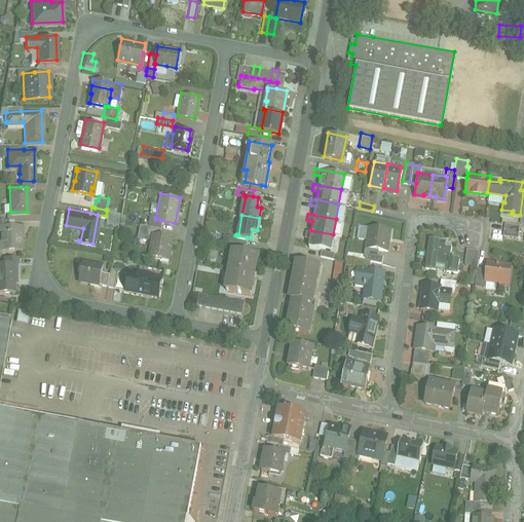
[(155,219),(149,217),(147,224),(159,226),(160,220),(155,219)]
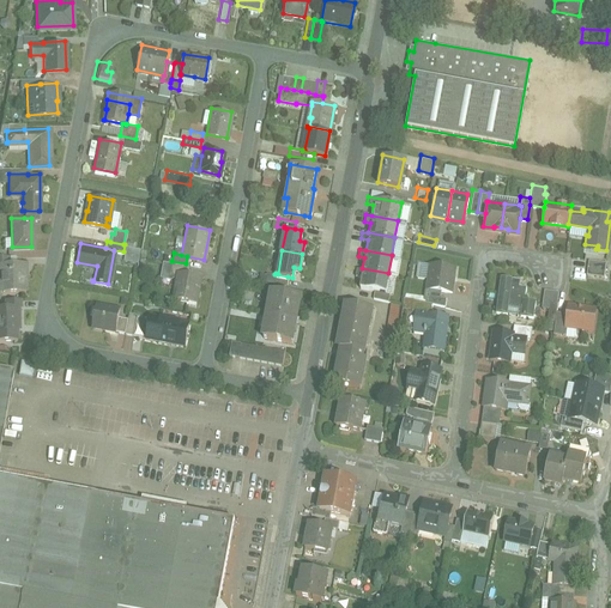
[(605,260),(588,257),(586,272),(603,274),(605,260)]
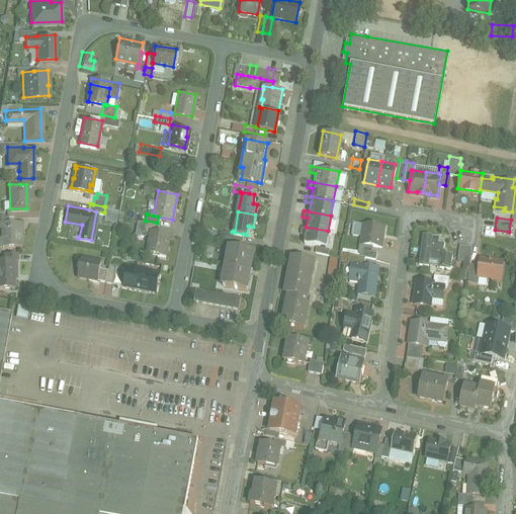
[(145,221),(137,220),(136,230),(143,231),(144,229),(156,231),(157,223),(145,221)]
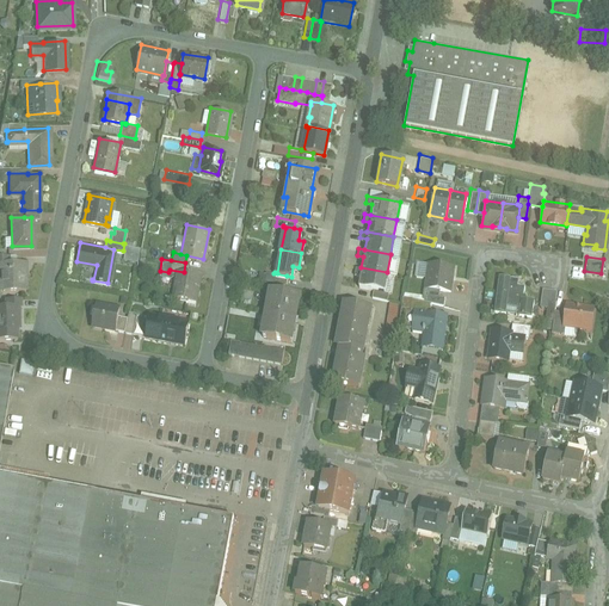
[(7,260),(0,261),(0,289),(24,289),(23,260),(7,260)]
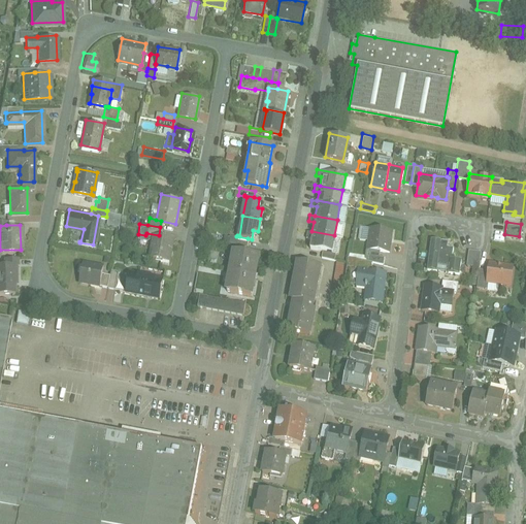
[(390,229),(368,226),(366,247),(375,248),(387,249),(390,229)]
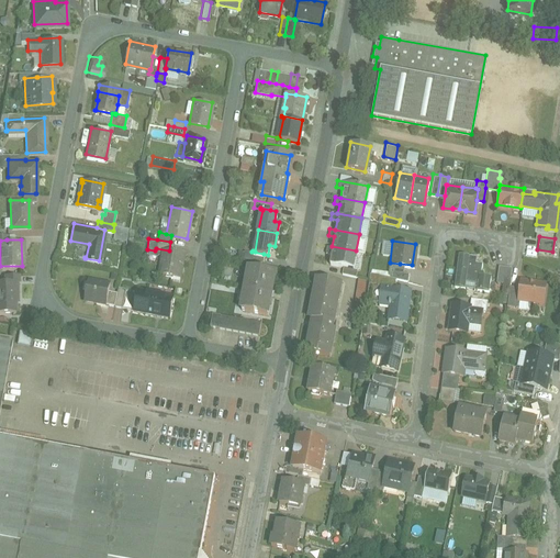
[(332,246),(326,245),(325,252),(331,253),(329,263),(342,265),(353,267),(353,266),(356,250),(332,246)]
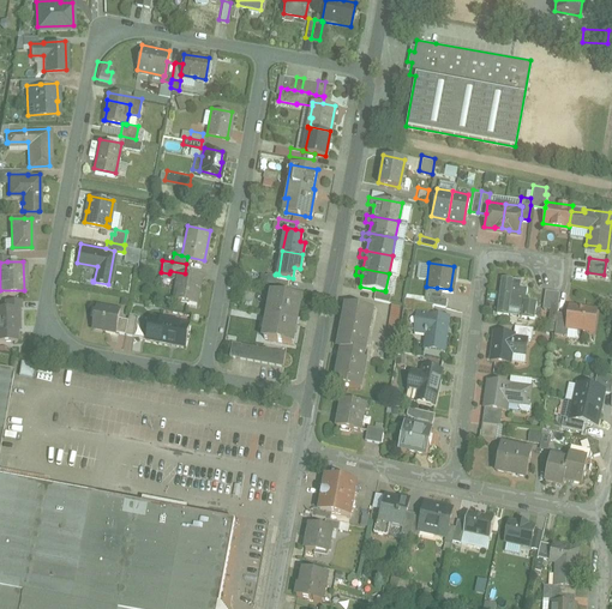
[(185,273),(171,271),(169,273),(177,275),(177,281),(179,281),(175,297),(197,302),(201,276),(185,273)]
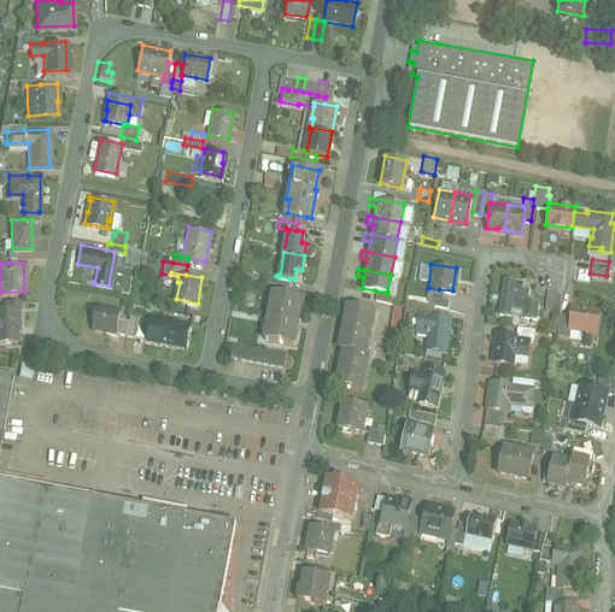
[(290,278),(276,276),(277,275),(268,274),(267,281),(288,286),(290,278)]
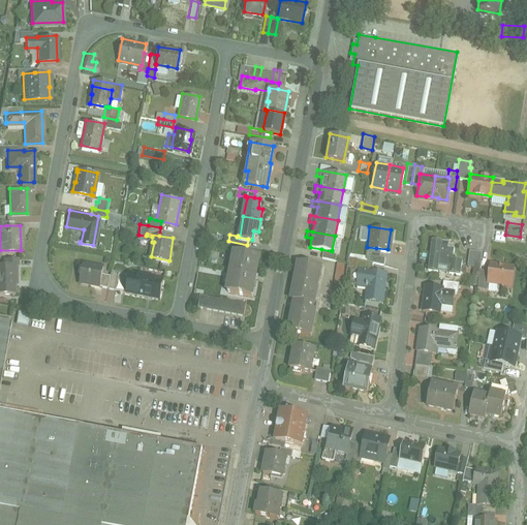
[(447,240),(431,238),(427,268),(436,269),(437,264),(448,265),(447,271),(459,272),(461,257),(455,256),(455,253),(452,253),(453,246),(446,245),(447,240)]
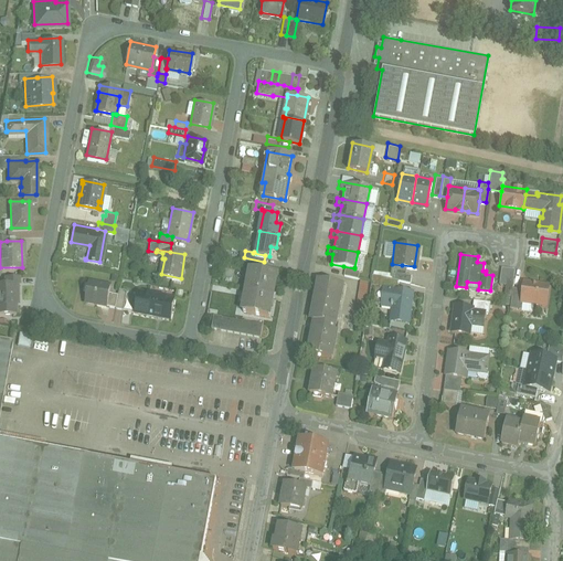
[(276,272),(251,266),(248,276),(242,309),(268,315),(268,314),(267,314),(271,296),(272,296),(272,295),(271,295),(272,290),(273,290),(272,289),(275,272),(276,273),(276,272)]
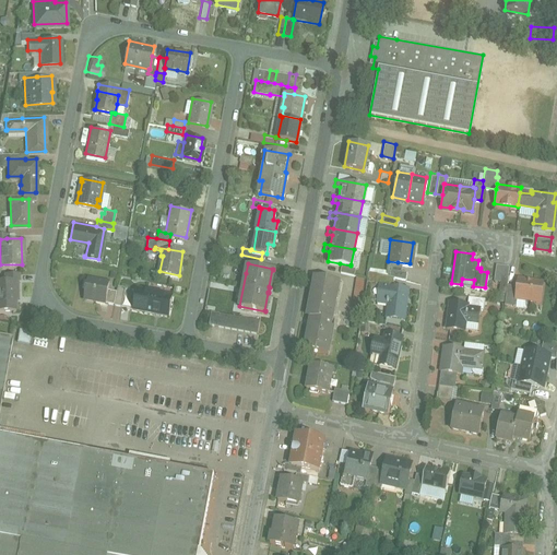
[(351,266),(340,263),(339,270),(353,272),(354,266),(351,264),(351,266)]
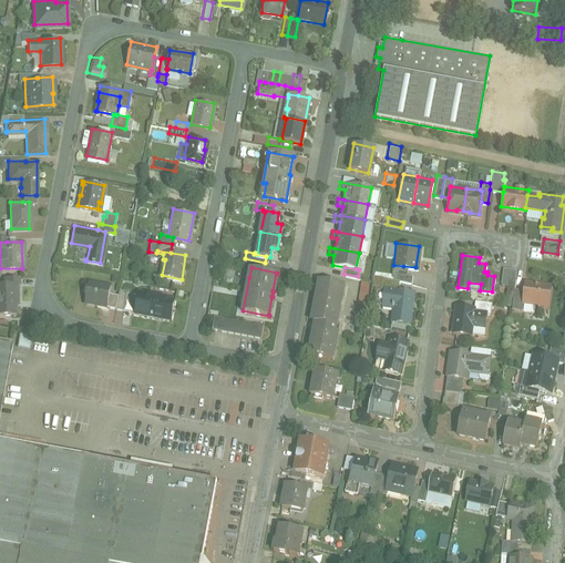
[(402,273),(392,270),(391,277),(398,279),(410,282),(411,274),(402,273)]
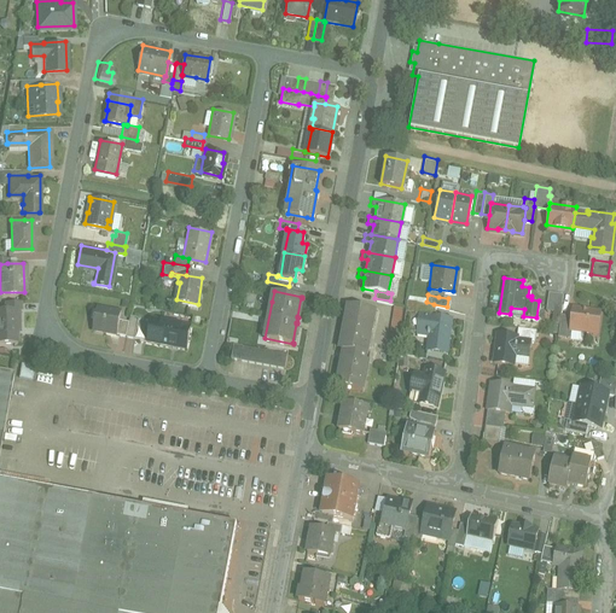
[(416,299),(406,299),(401,328),(416,331),(418,313),(414,311),(416,299)]
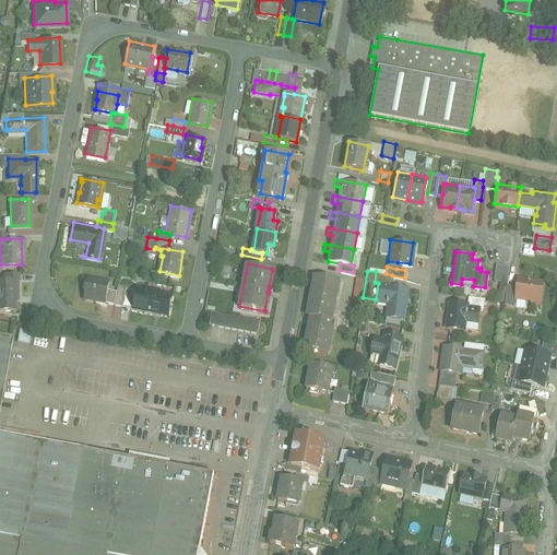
[(386,273),(376,271),(375,282),(378,283),(378,282),(391,284),(392,275),(386,273)]
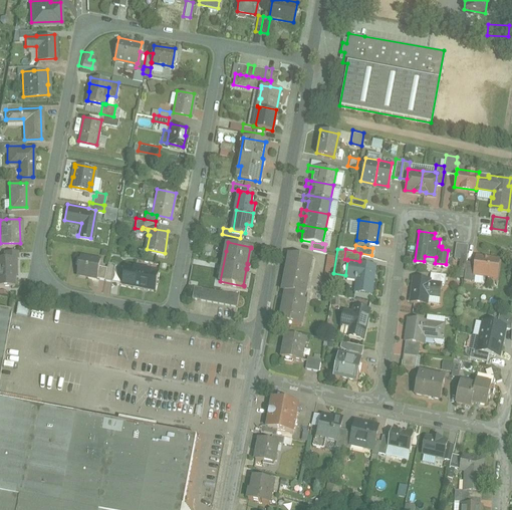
[(466,251),(460,250),(458,266),(464,267),(465,260),(466,251)]
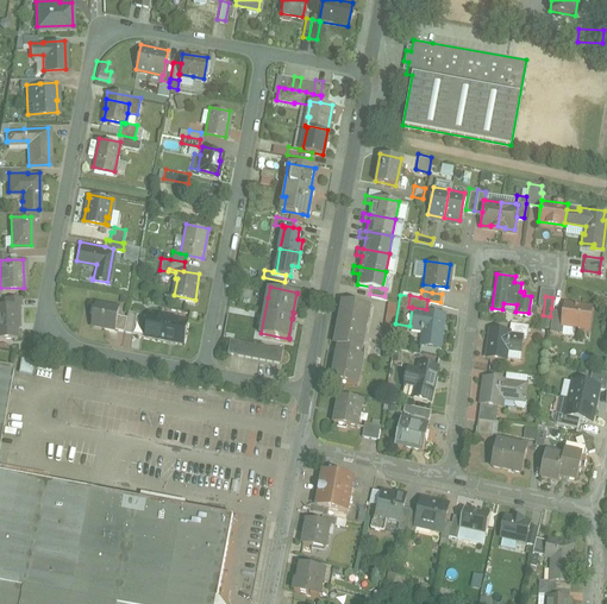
[(368,303),(342,299),(333,344),(337,344),(331,378),(332,378),(332,377),(343,378),(343,381),(355,383),(361,354),(358,353),(368,303)]
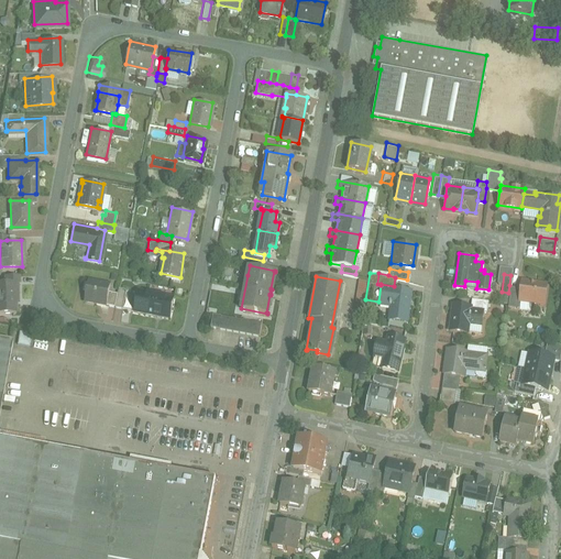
[(367,277),(358,276),(352,307),(363,309),(367,277)]
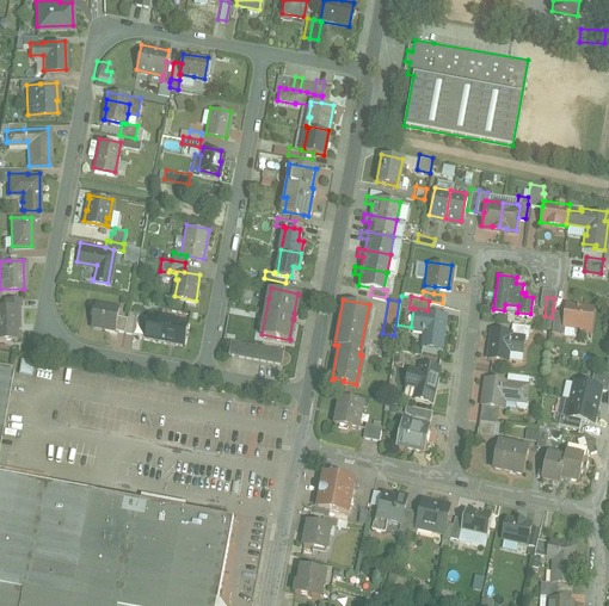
[(591,305),(566,302),(565,310),(564,323),(589,327),(591,305)]
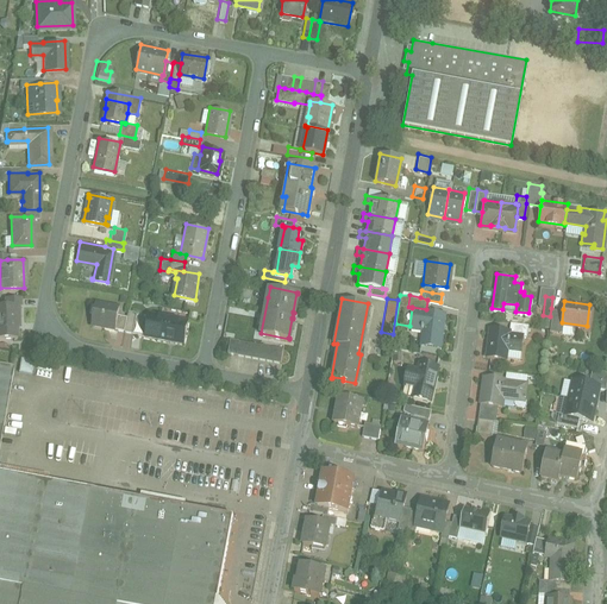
[(4,303),(0,303),(0,335),(16,335),(14,320),(18,320),(17,303),(4,303)]
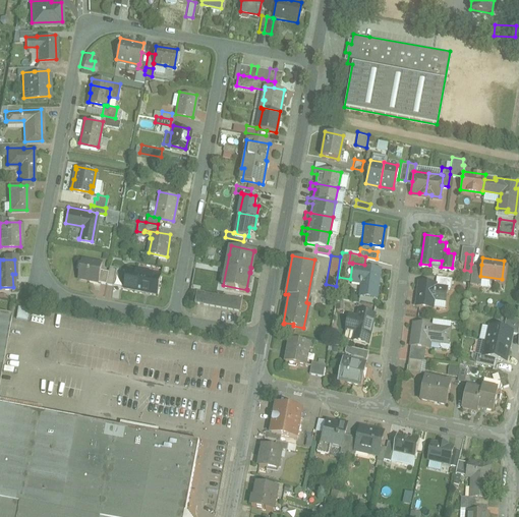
[(89,263),(79,261),(76,277),(88,279),(88,278),(97,279),(99,269),(100,269),(101,262),(89,260),(89,263)]
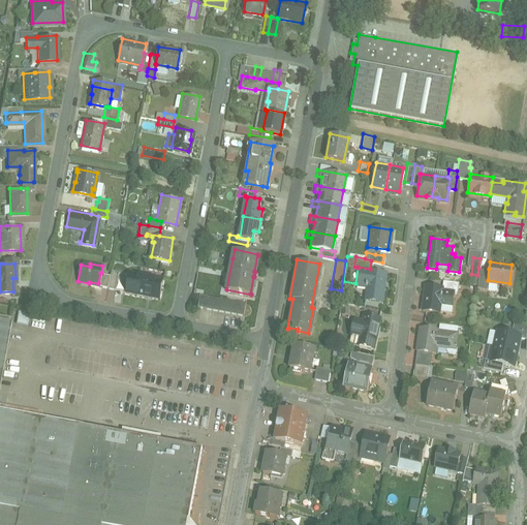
[(370,269),(358,267),(358,268),(355,283),(366,285),(364,299),(381,302),(385,271),(370,269)]
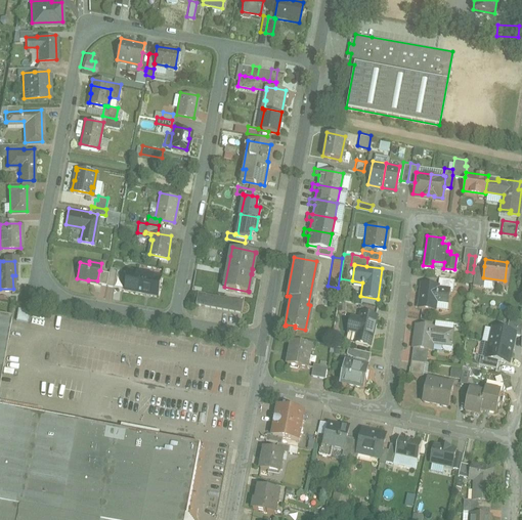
[(484,266),(474,265),(473,272),(472,284),(483,285),(483,277),(484,266)]
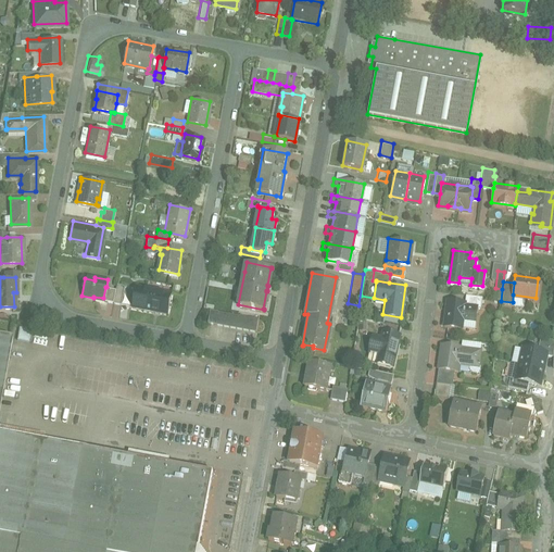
[(124,284),(116,283),(115,288),(113,301),(120,302),(124,284)]
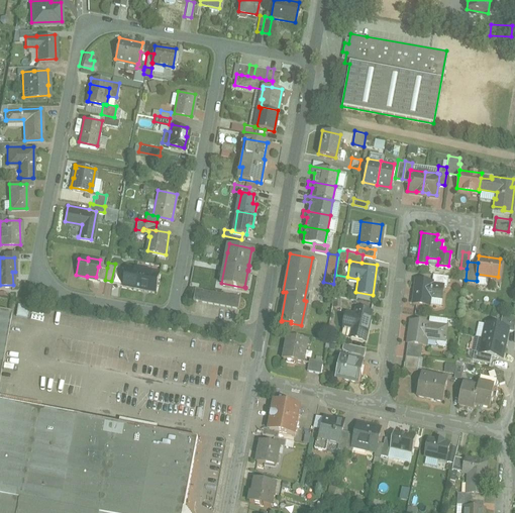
[(159,272),(125,266),(122,284),(141,288),(141,287),(155,290),(159,272)]
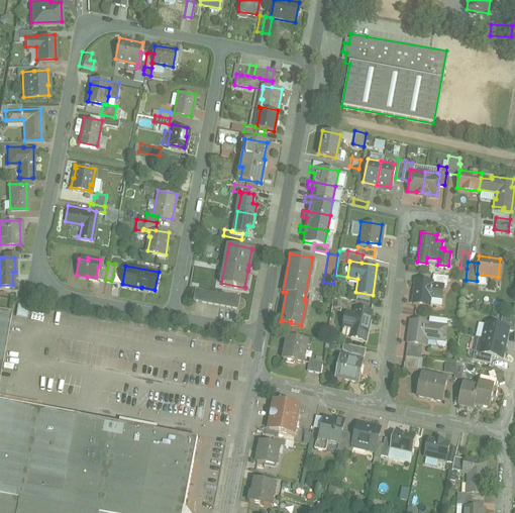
[(99,267),(98,267),(96,277),(95,278),(105,280),(107,268),(99,267)]
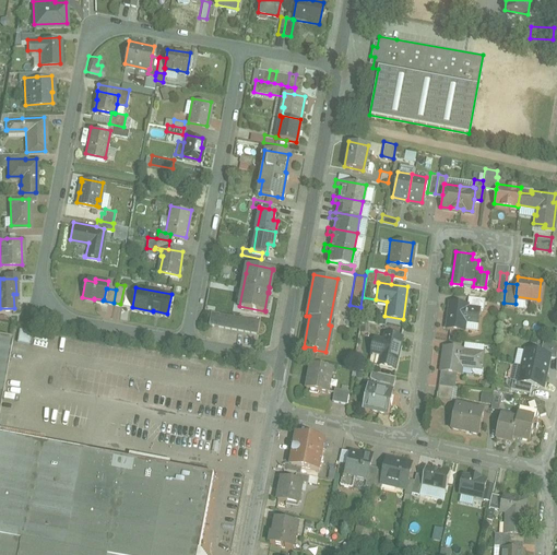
[(484,297),(467,294),(466,302),(480,303),(480,306),(483,307),(484,297)]
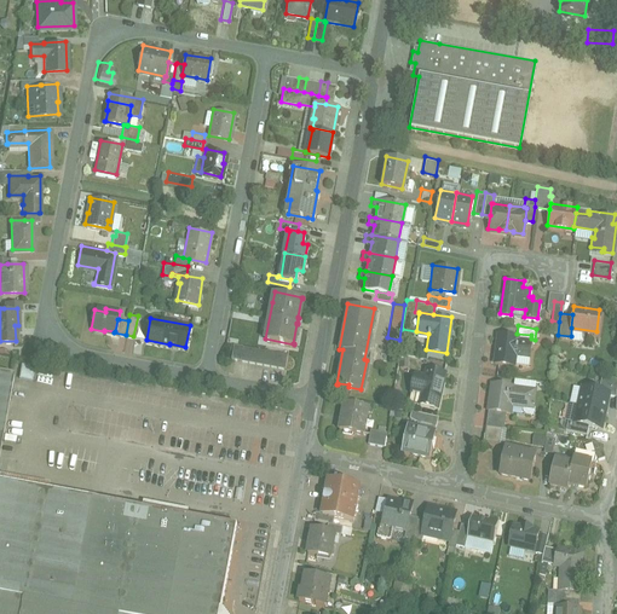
[(517,334),(497,330),(496,343),(499,343),(496,360),(494,360),(492,361),(514,364),(515,352),(529,354),(531,339),(531,335),(517,334)]
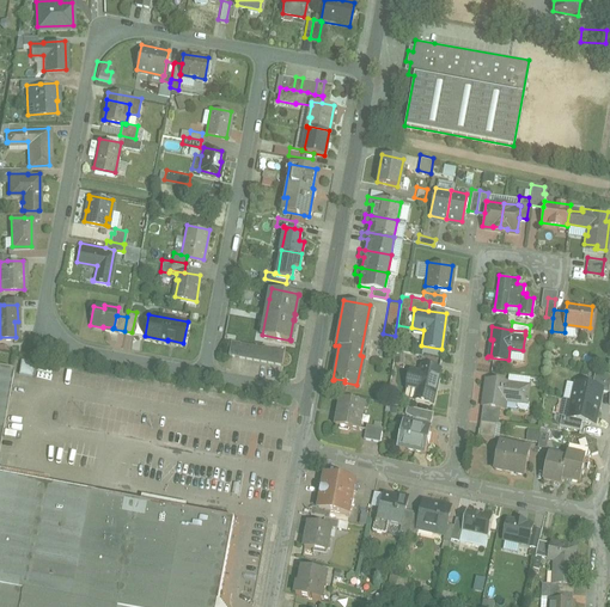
[(238,339),(230,338),(227,353),(236,355),(238,339)]
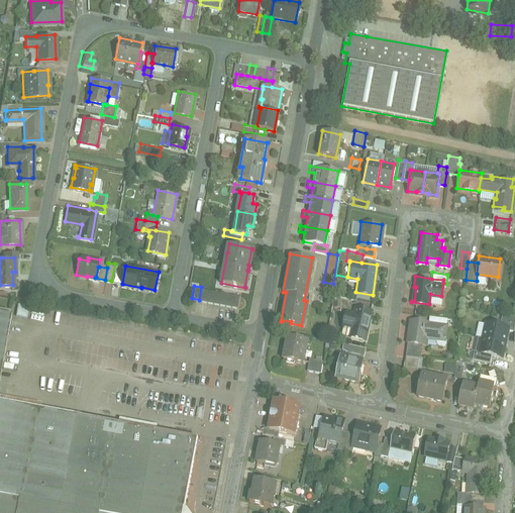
[(239,294),(201,287),(199,300),(237,306),(239,294)]
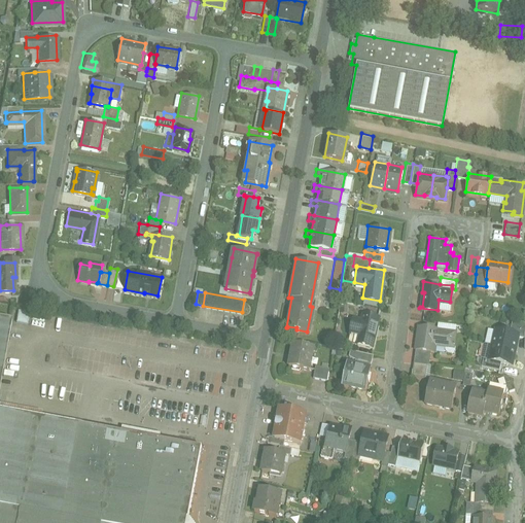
[(380,301),(362,298),(361,305),(363,305),(378,308),(380,301)]
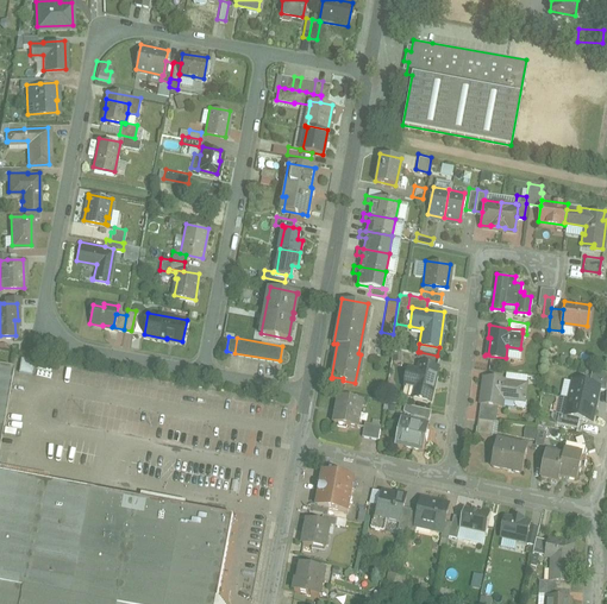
[(437,356),(420,352),(418,362),(436,365),(437,356)]
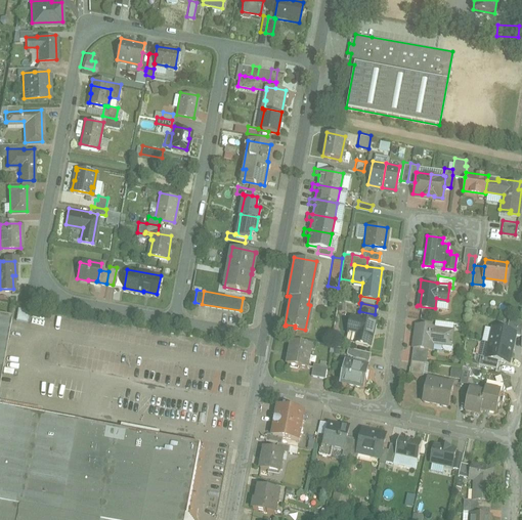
[(14,305),(12,316),(25,318),(27,307),(14,305)]
